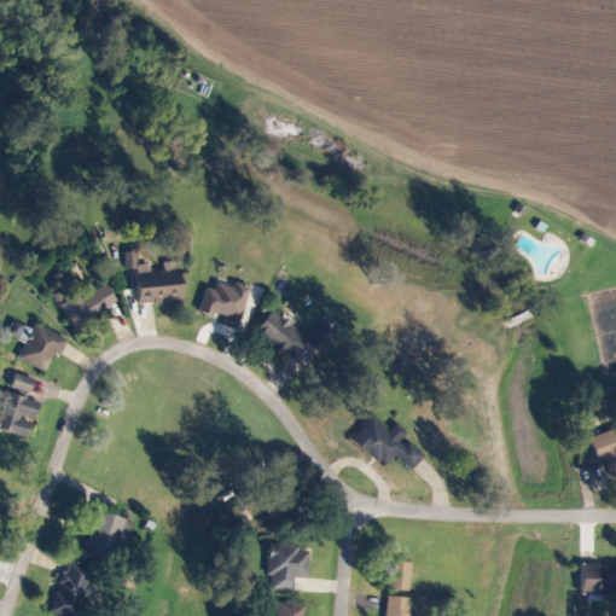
[(138,302),(181,303),(182,262),(169,261),(168,269),(154,268),(154,263),(139,263),(138,302)]
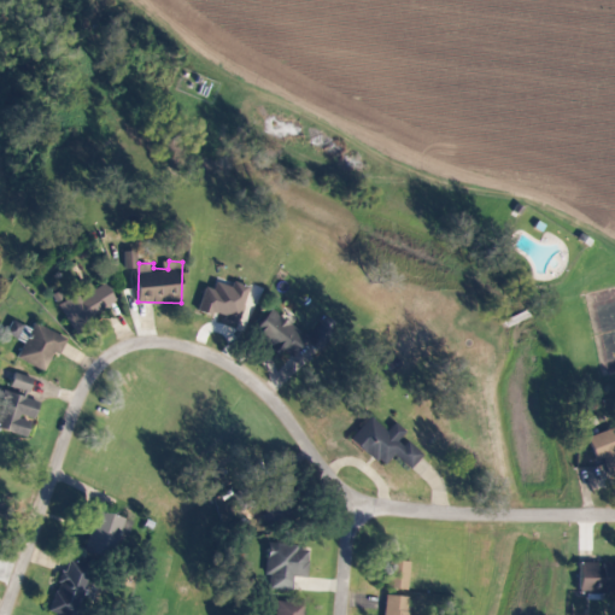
[(218,281),(216,288),(208,286),(200,310),(214,315),(215,310),(228,315),(227,320),(240,323),(251,285),(236,281),(234,286),(218,281)]
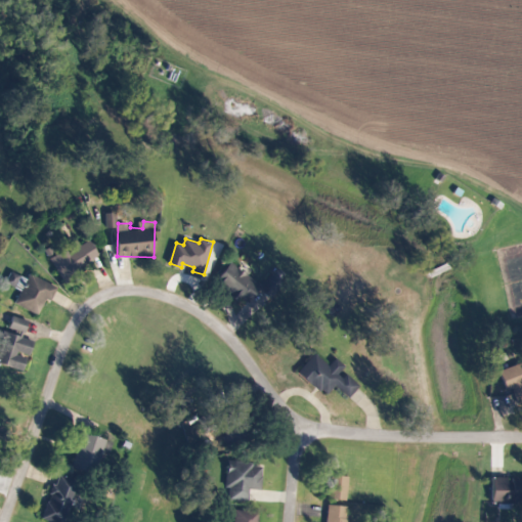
[(82,244),(80,241),(52,255),(63,276),(100,257),(91,240),(82,244)]
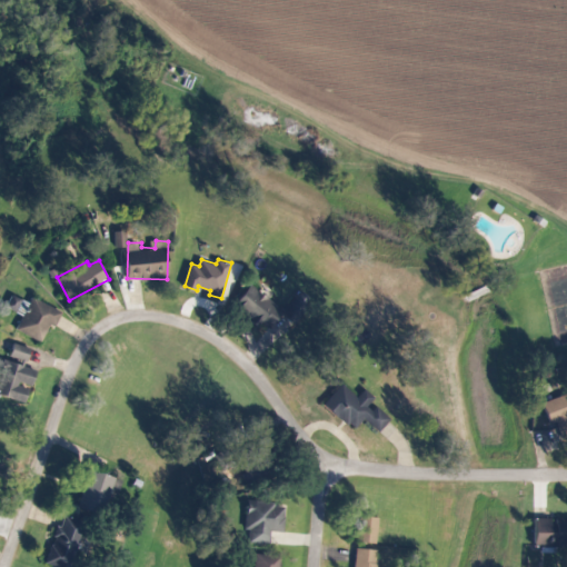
[(266,330),(282,311),(252,284),(235,302),(266,330)]
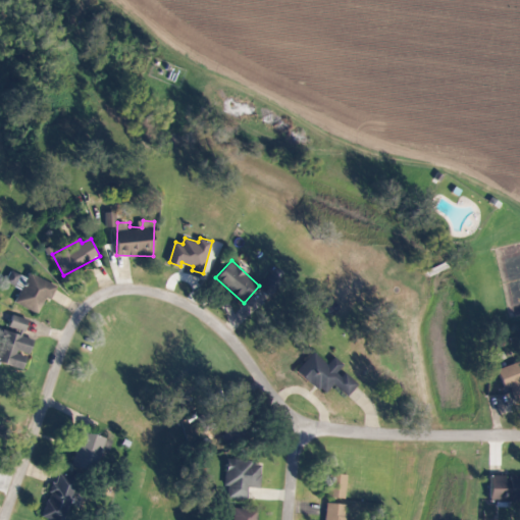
[(58,283),(31,272),(29,276),(12,270),(7,281),(22,288),(16,302),(40,312),(47,297),(52,299),(58,283)]
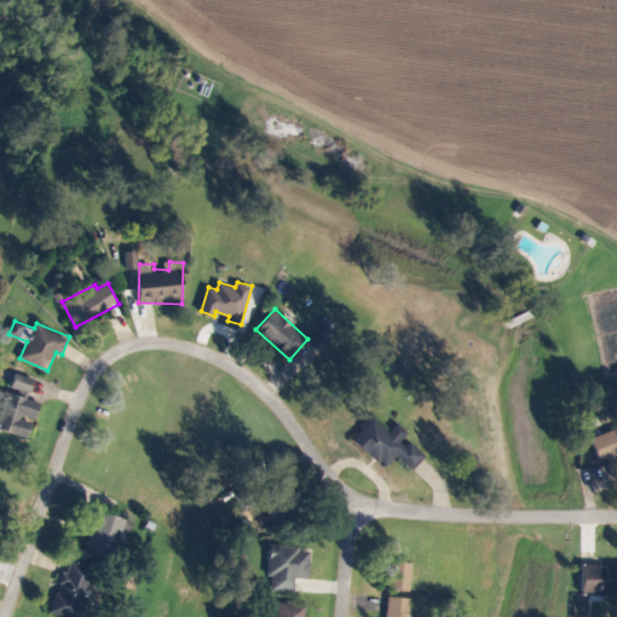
[(0,427),(28,438),(41,401),(29,397),(36,379),(17,370),(10,388),(6,387),(3,399),(7,401),(0,419),(0,427)]
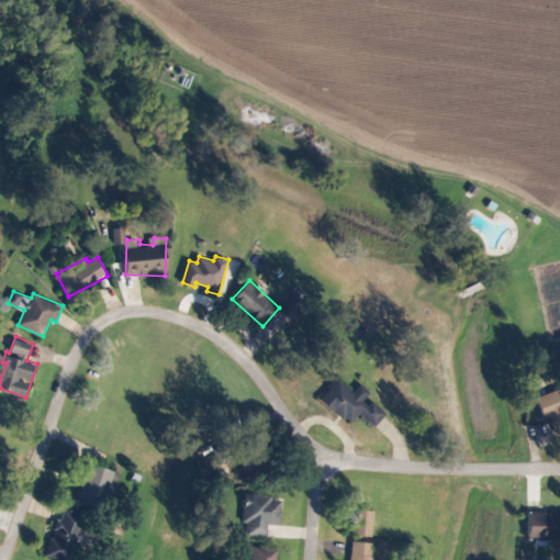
[(361,413),(376,425),(385,414),(367,398),(371,392),(361,383),(355,392),(339,378),(322,398),(351,424),(361,413)]
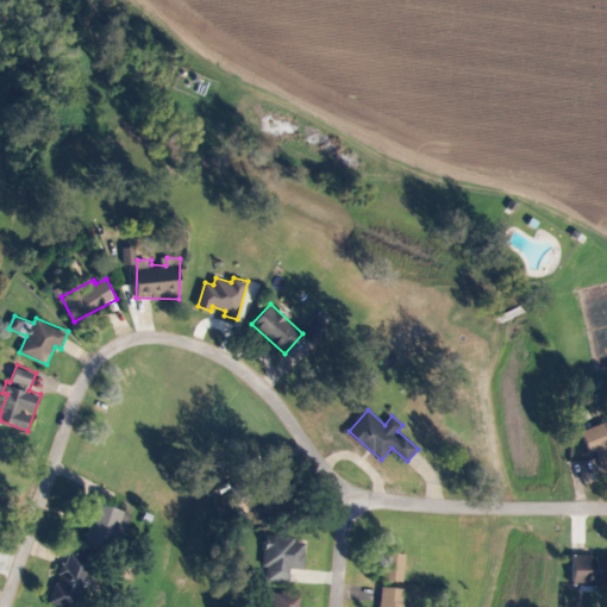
[(269,580),(292,581),(292,568),(306,569),(307,539),(267,537),(266,567),(270,567),(269,580)]
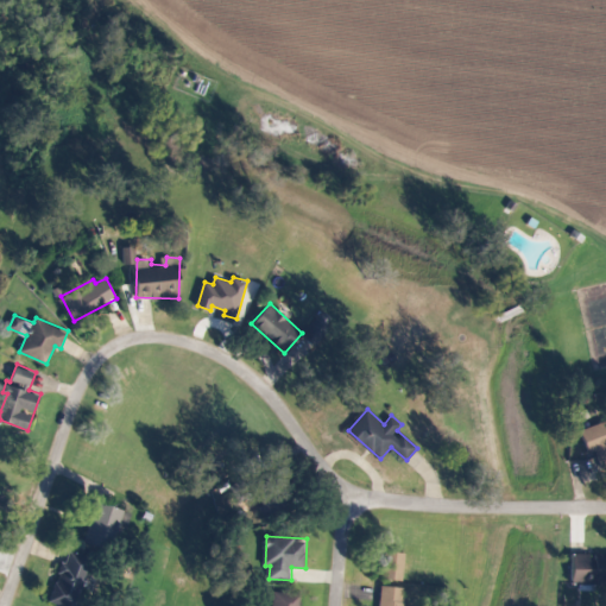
[(50,600),(64,605),(76,605),(93,561),(69,551),(50,600)]
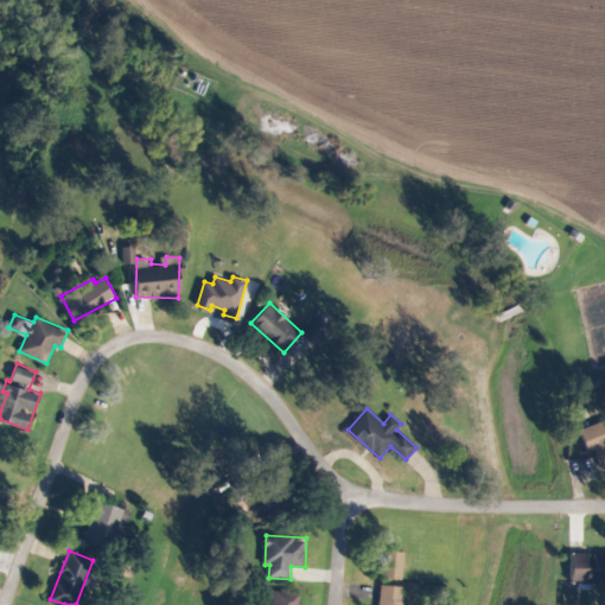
[(403,578),(405,552),(383,551),(383,578),(403,578)]
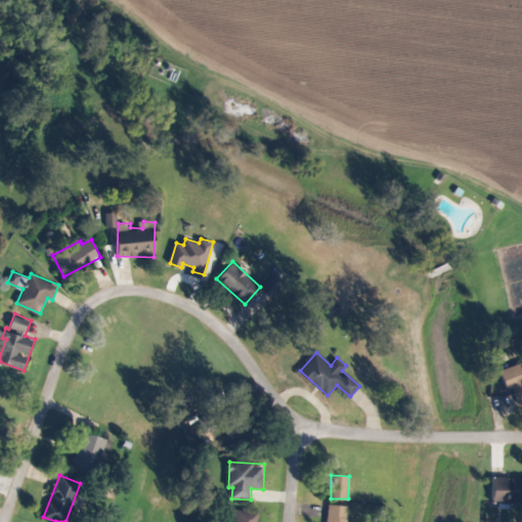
[(510,476),(492,476),(492,505),(521,505),(521,475),(510,476)]
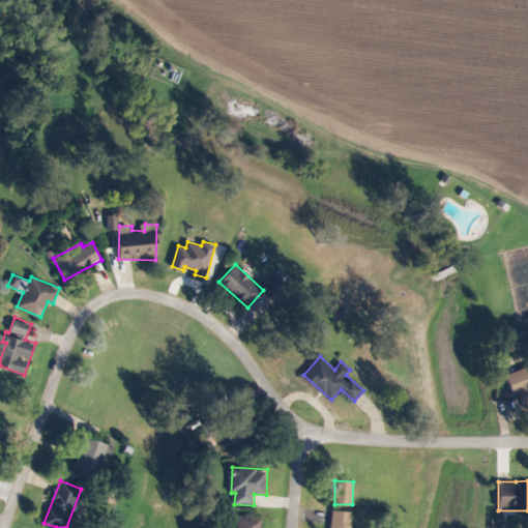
[(352,527),(353,511),(332,510),(331,527),(352,527)]
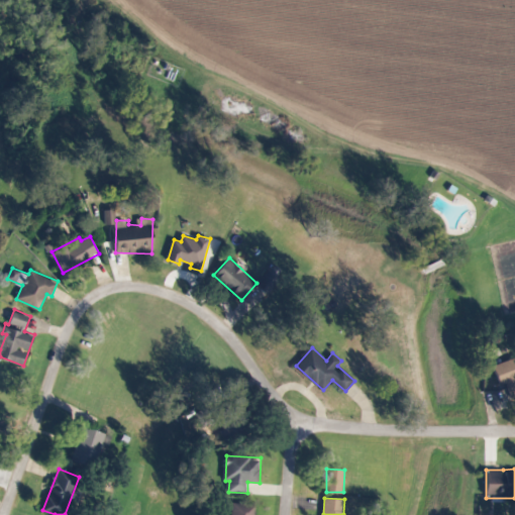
[(232,514),(254,514),(256,506),(234,503),(232,514)]
